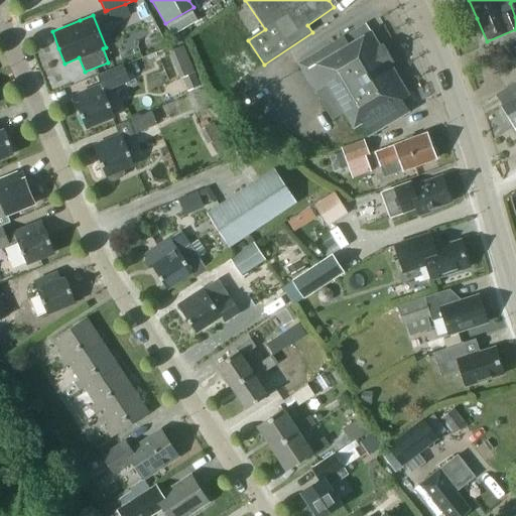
[(344,37),(297,65),(314,94),(331,119),(343,112),(353,129),(360,125),(367,137),(408,112),(401,100),(408,96),(390,66),(393,63),(382,45),(379,46),(371,32),(366,24),(344,37)]
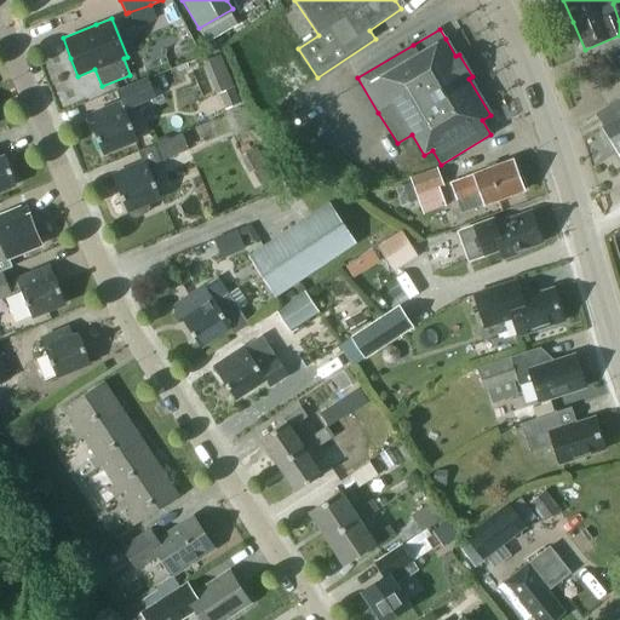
[(229,56),(212,63),(224,91),(241,85),(229,56)]
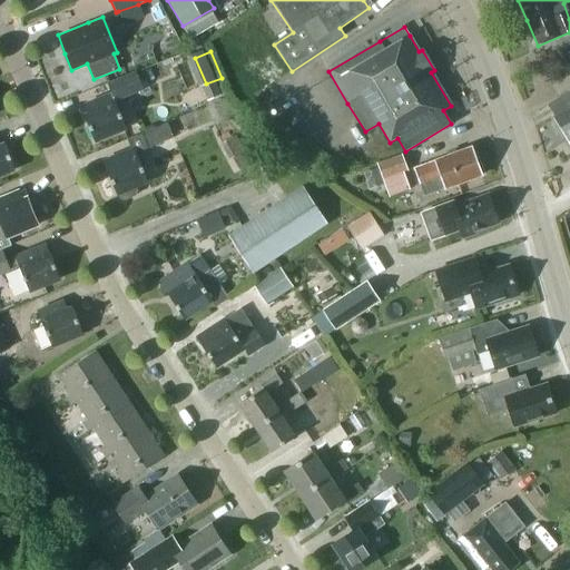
[(115,102),(143,90),(136,74),(107,85),(111,96),(85,106),(89,116),(84,118),(94,143),(126,129),(115,102)]
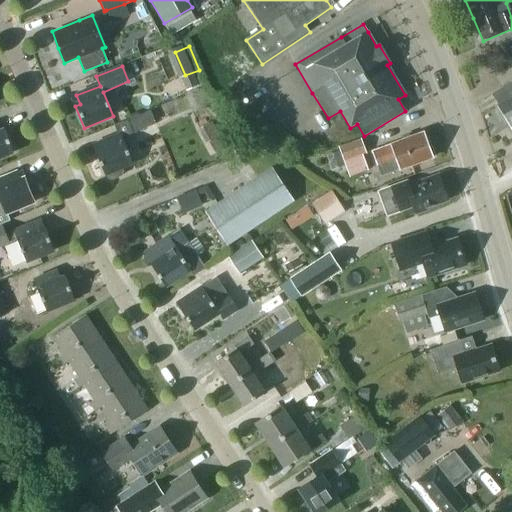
[(185,98),(190,110),(198,106),(197,103),(203,101),(200,94),(194,96),(193,95),(185,98)]
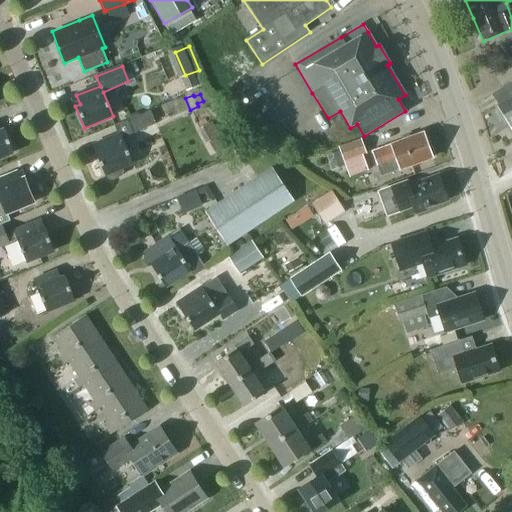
[(511,98),(498,107),(511,127),(511,126),(511,98)]
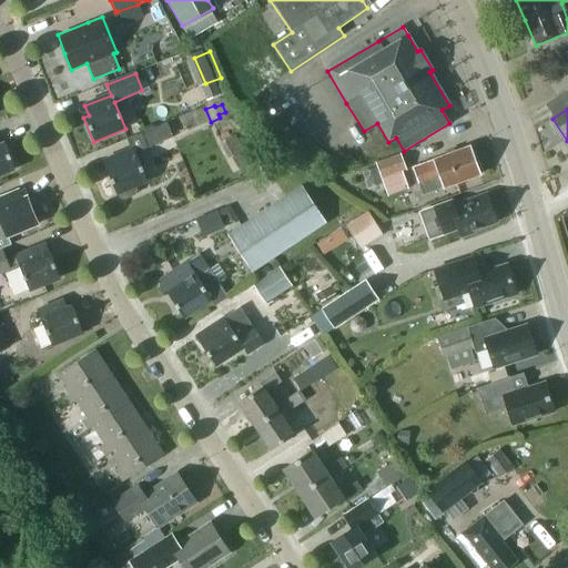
[(142,132),(148,146),(173,137),(166,122),(142,132)]
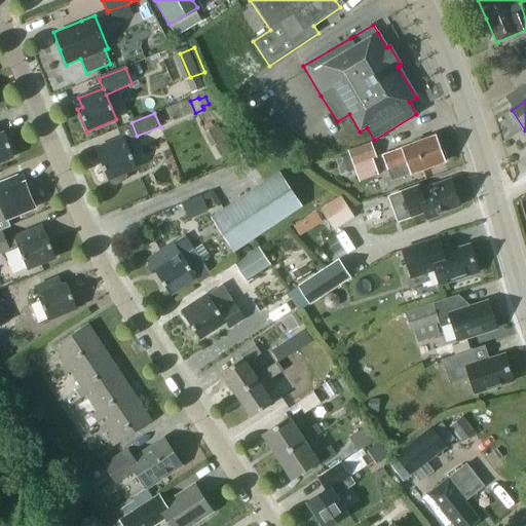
[(203,132),(211,146),(226,139),(218,123),(203,132)]
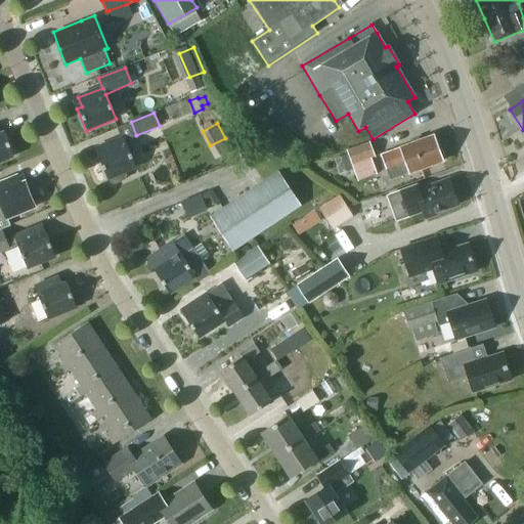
[(0,162),(13,157),(4,134),(0,135),(0,162)]
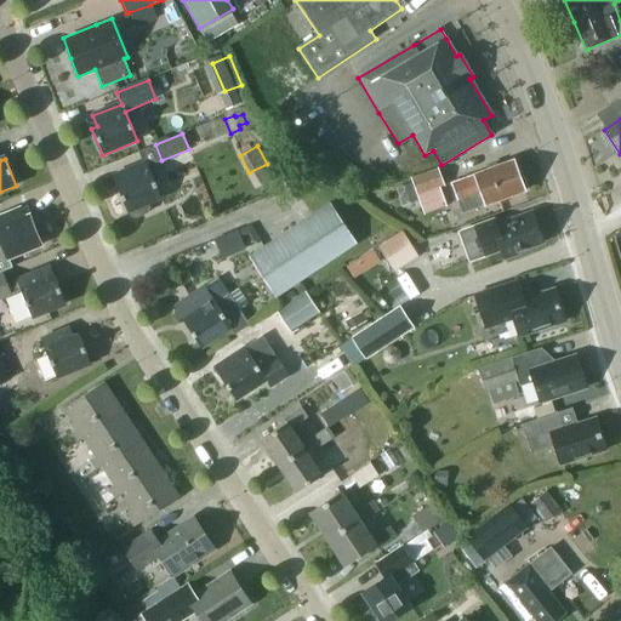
[(485,208),(524,193),(513,161),(473,176),(474,177),(453,186),(459,204),(462,214),(484,205),(485,208)]
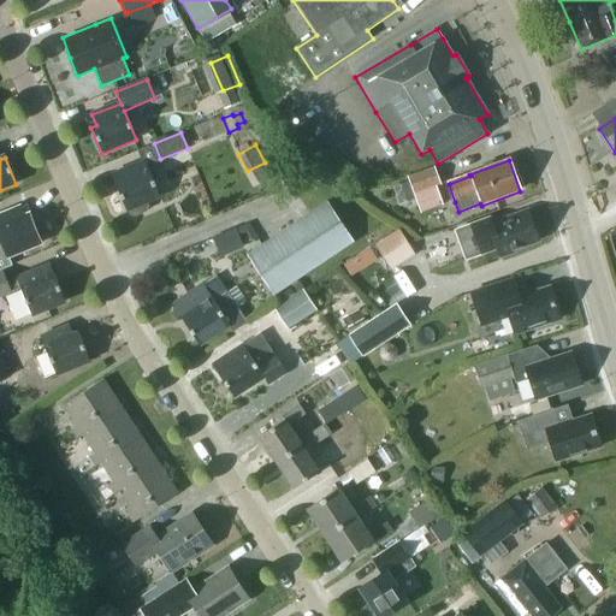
[(148,208),(146,202),(159,197),(144,163),(111,176),(125,211),(126,211),(129,215),(134,218),(147,213),(148,208)]
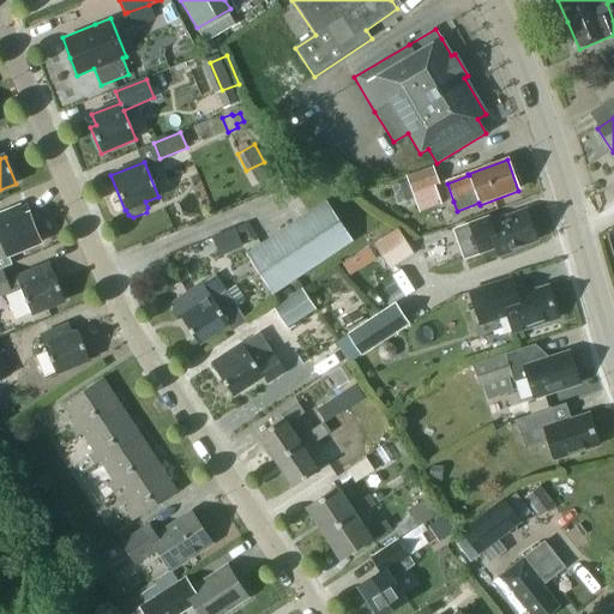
[(413,193),(439,182),(432,164),(405,175),(413,193)]
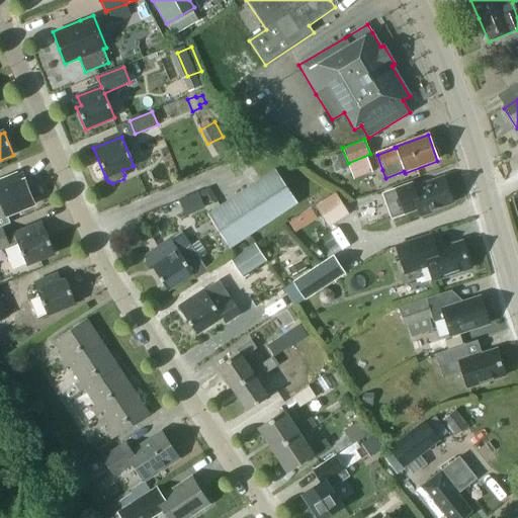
[(329,157),(335,173),(348,168),(342,152),(329,157)]
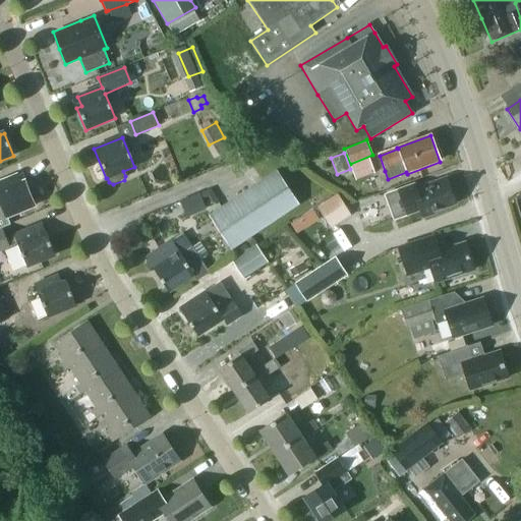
[(209,215),(231,249),(299,204),(277,169),(209,215)]
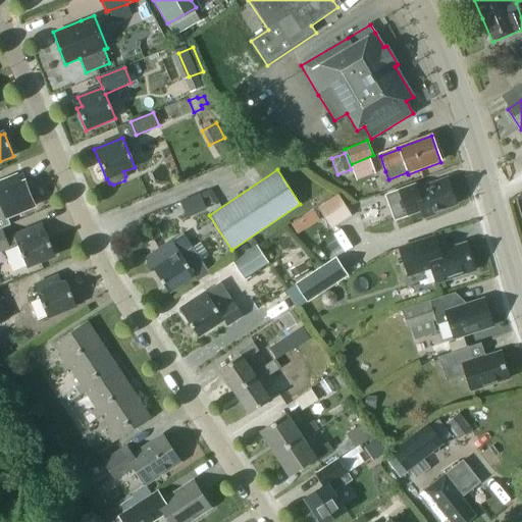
[(6,217),(34,206),(24,184),(20,186),(16,176),(0,184),(0,229),(10,226),(6,217)]
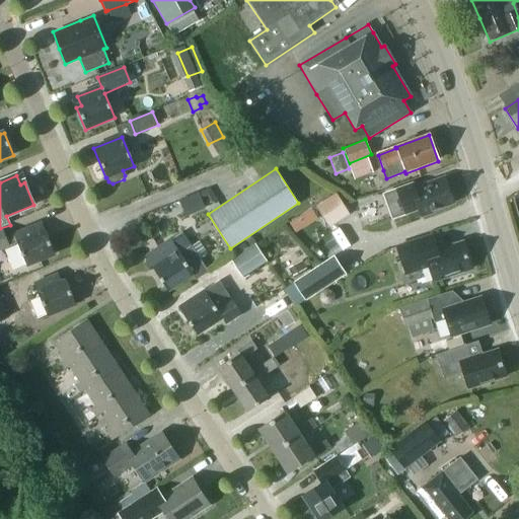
[(432,211),(453,204),(452,200),(455,199),(451,188),(448,190),(444,179),(414,191),(412,186),(397,191),(405,214),(419,209),(422,217),(433,213),(432,211)]
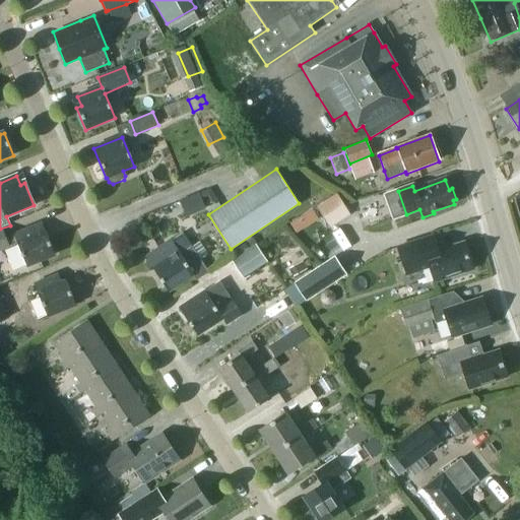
[(350,214),(336,193),(316,206),(330,228),(350,214)]
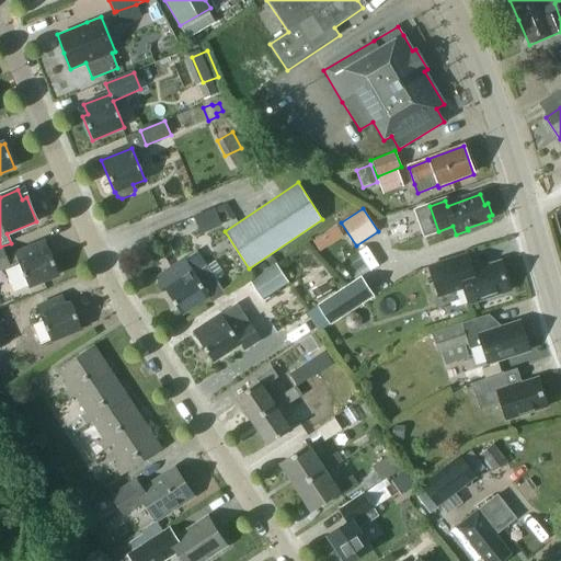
[(336,226),(324,232),(331,243),(343,236),(336,226)]
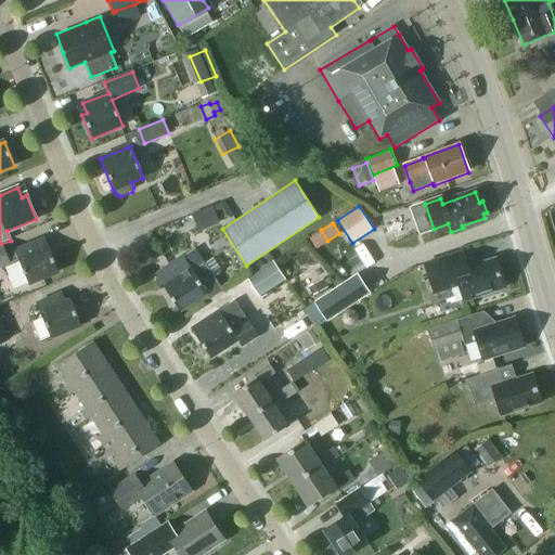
[(414,239),(371,267),(383,285),(426,257),(414,239)]
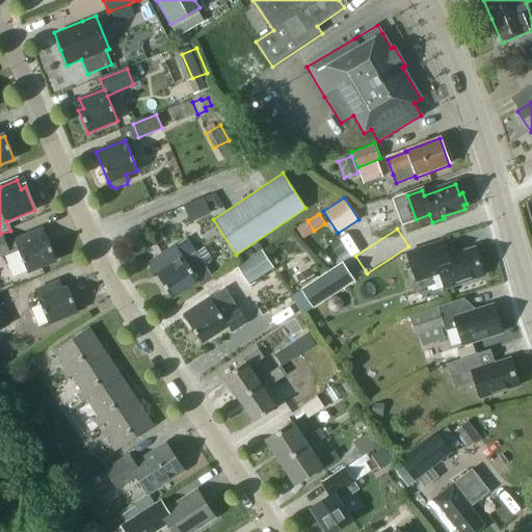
[(27,273),(56,261),(43,230),(5,244),(1,235),(0,235),(0,257),(17,250),(27,273)]
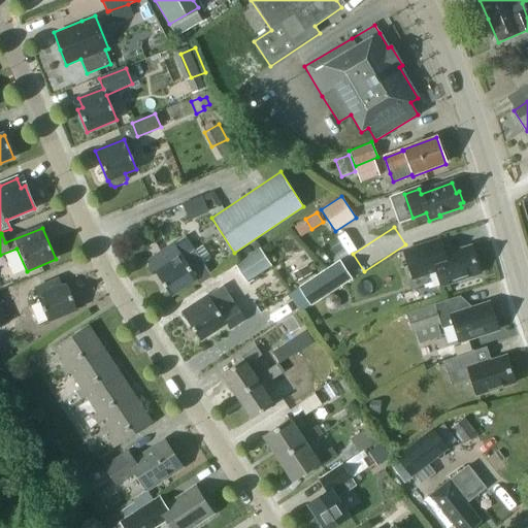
[(146,262),(170,297),(195,281),(199,287),(211,278),(185,237),(146,262)]
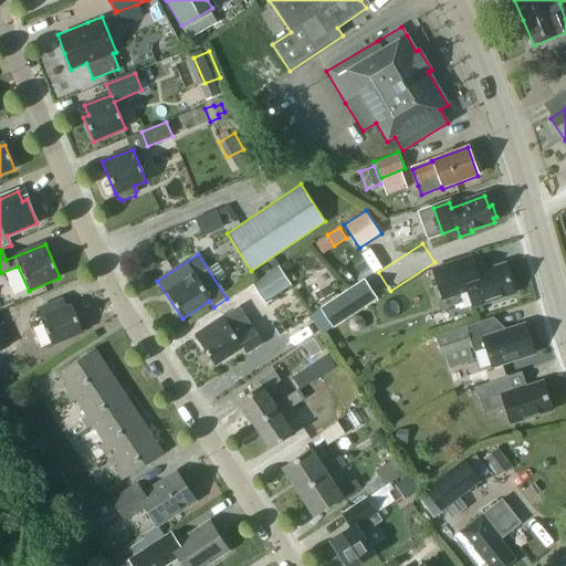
[(473,307),(515,294),(505,264),(475,274),(471,258),(432,271),(442,300),(468,292),(473,307)]
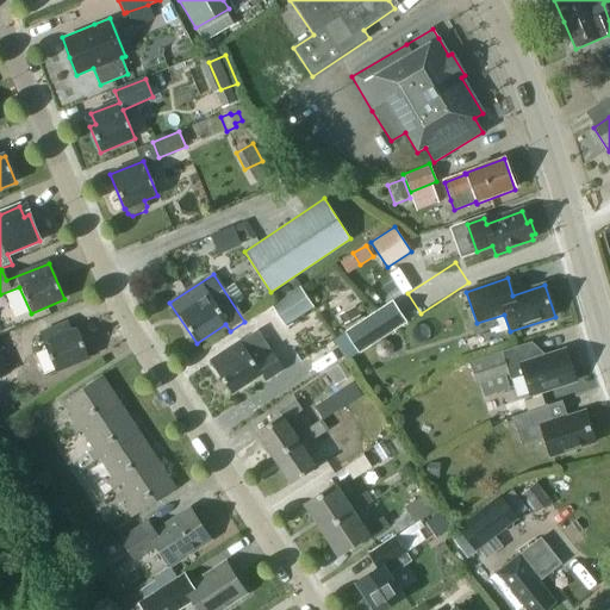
[(272,304),(285,324),(313,306),(300,286),(272,304)]
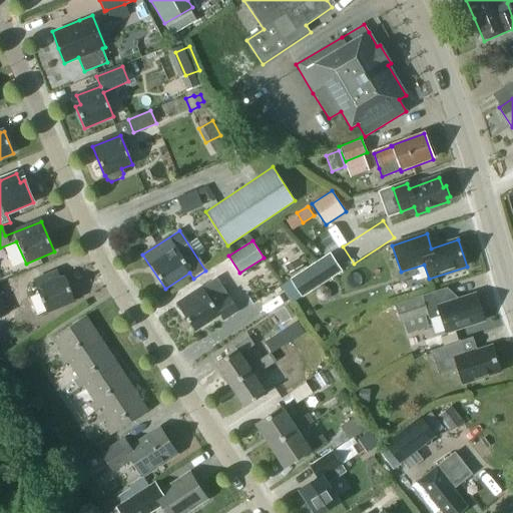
[(307,293),(352,273),(343,251),(298,272),(307,293)]
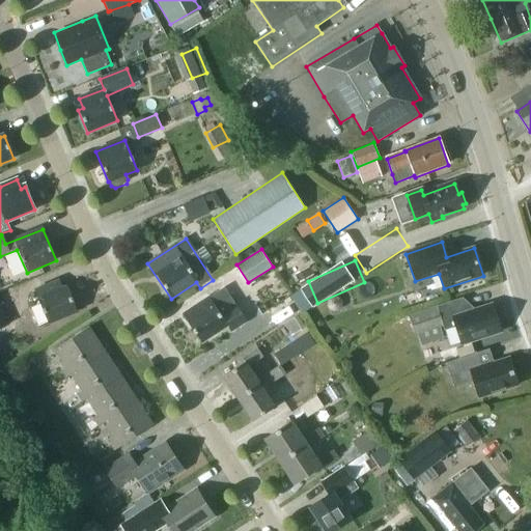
[(299,281),(313,274),(309,264),(294,273),(299,281)]
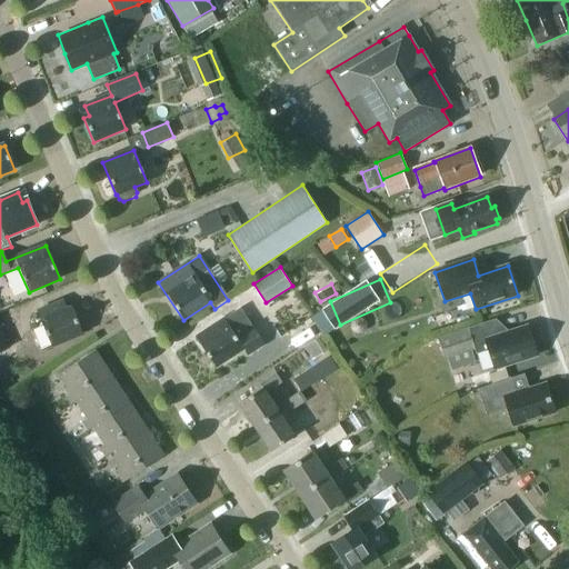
[(51,347),(82,333),(72,309),(67,311),(63,301),(37,312),(51,347)]
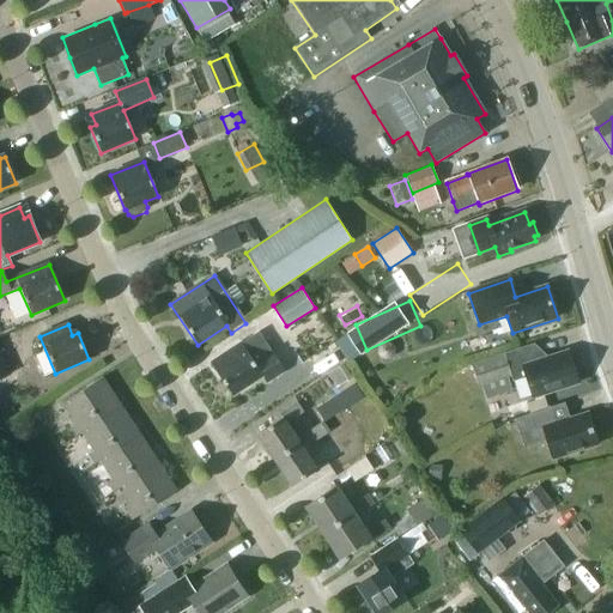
[(211,365),(231,396),(261,377),(266,384),(284,372),(259,333),(211,365)]
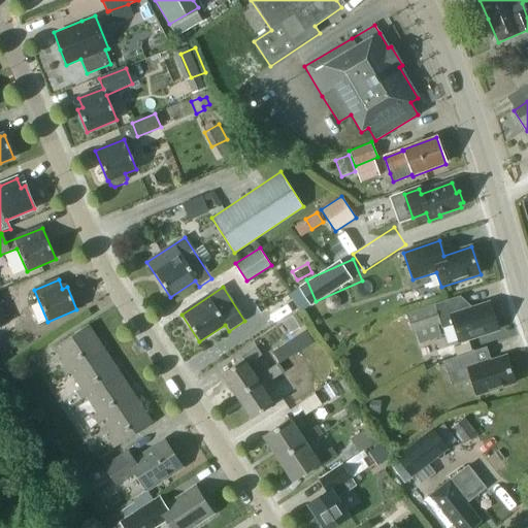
[(490,303),(464,311),(459,296),(406,312),(413,333),(440,324),(441,328),(453,325),(459,343),(498,331),(490,303)]
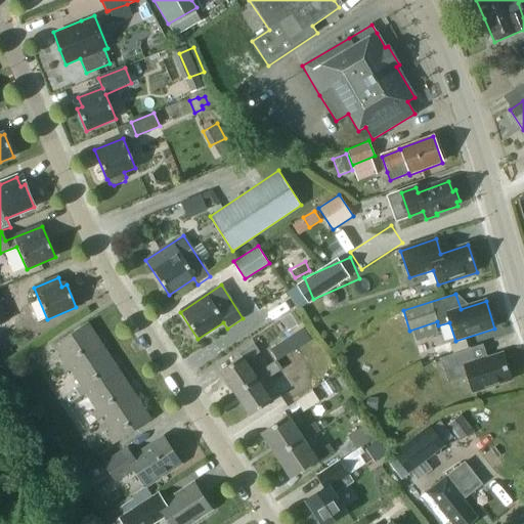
[(0,322),(8,318),(0,298),(0,322)]
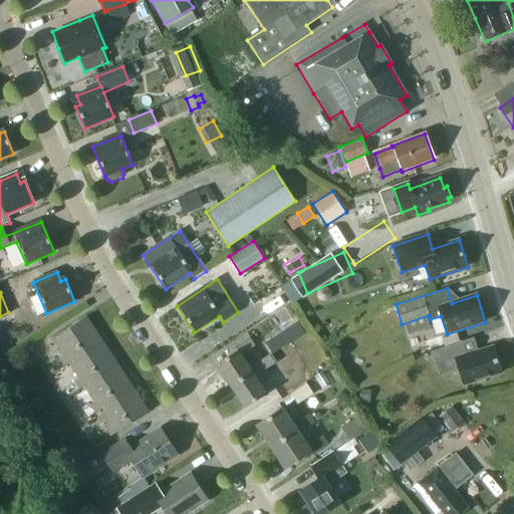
[(291,302),(273,313),(281,325),(299,314),(291,302)]
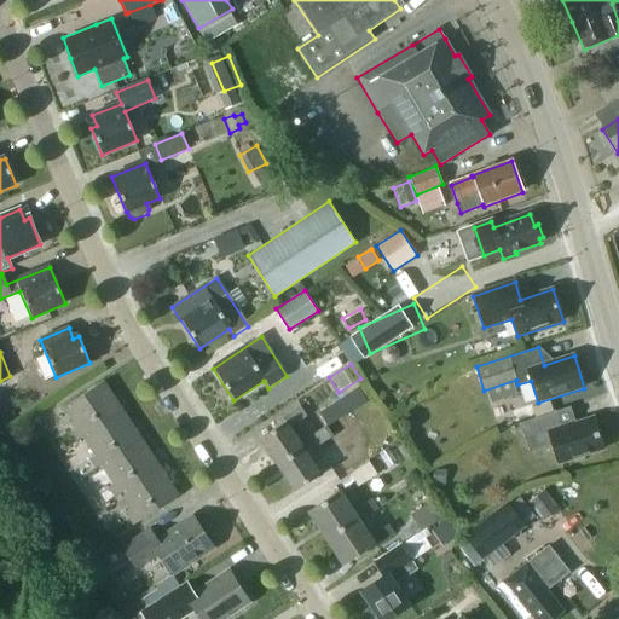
[(77,441),(82,438),(122,411),(103,383),(63,410),(76,429),(71,433),(77,441)]
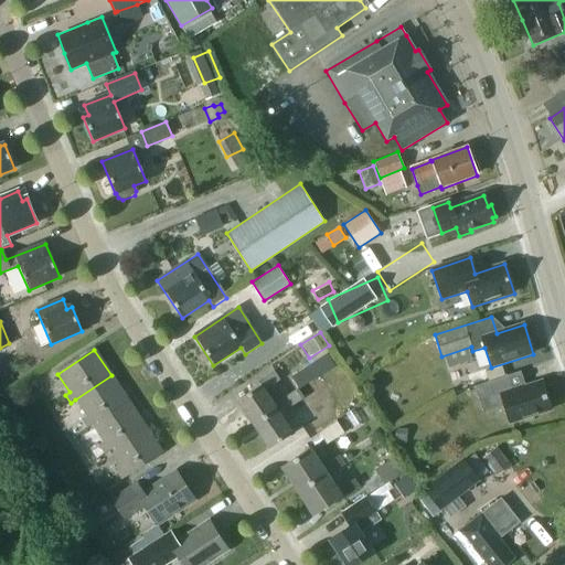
[(237,402),(251,422),(274,406),(264,392),(279,381),(274,373),(258,384),(260,386),(237,402)]
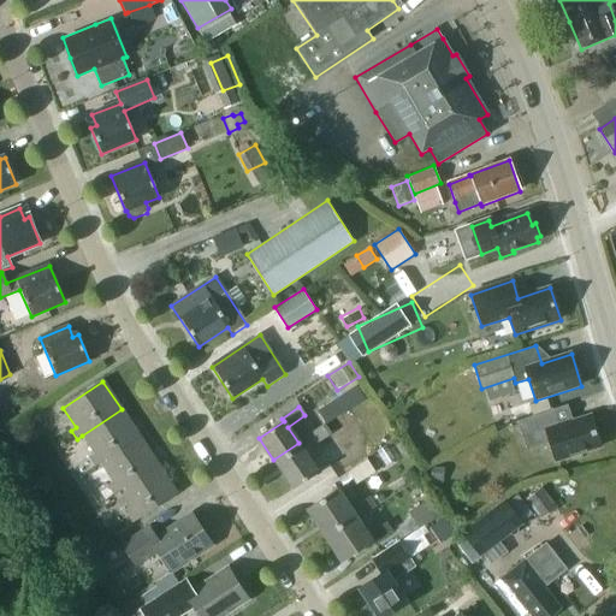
[(95,468),(100,465),(140,438),(122,409),(82,436),(94,455),(89,458),(95,468)]
